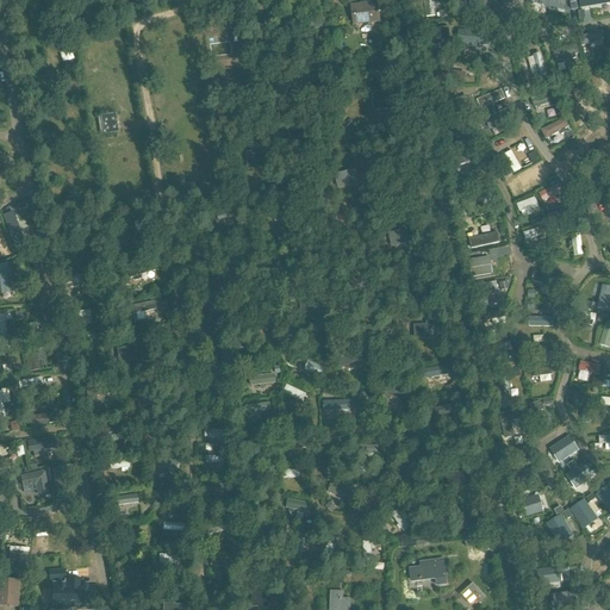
[(433,0),(424,0),(427,17),(436,16),(433,0)]
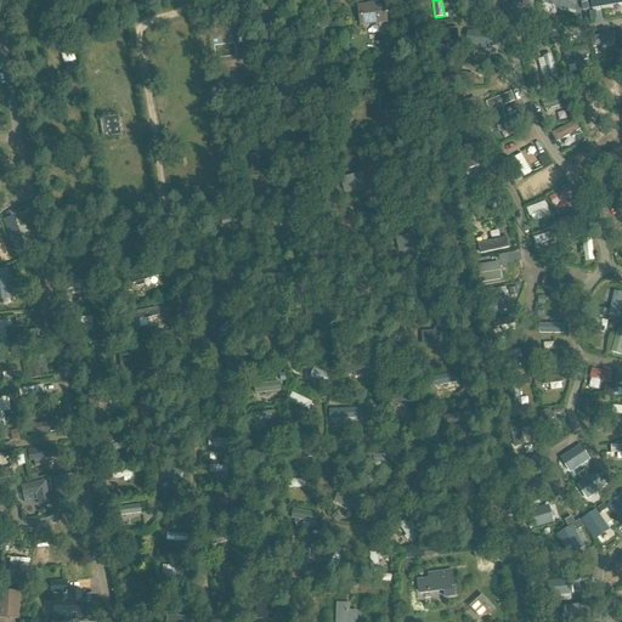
[(468,0),(458,0),(461,11),(469,10),(468,0)]
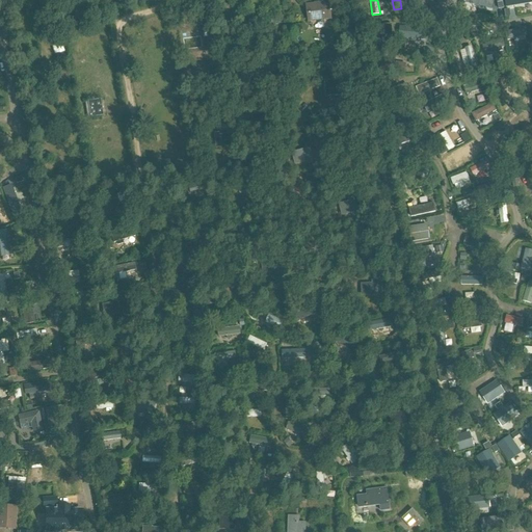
[(422,0),(413,0),(413,9),(423,9),(422,0)]
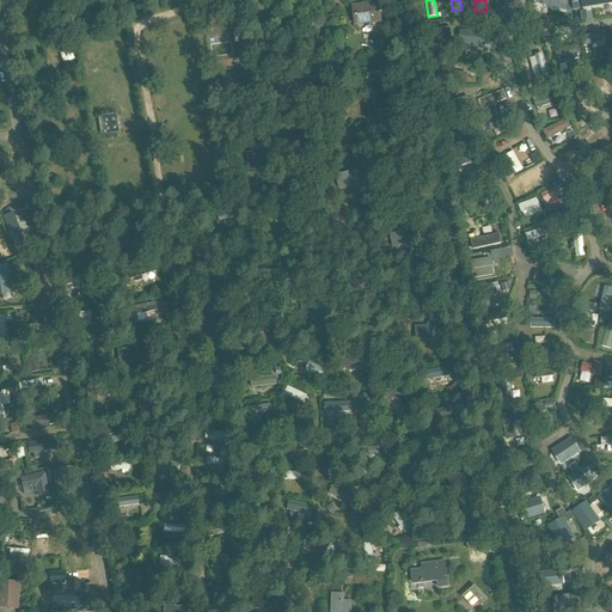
[(538,0),(538,2),(540,4),(540,5),(544,5),(550,6),(567,11),(568,0),(538,0)]
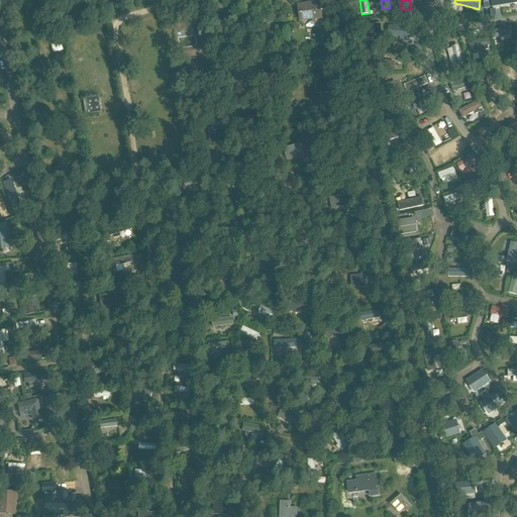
[(70,6),(60,8),(61,18),(76,15),(74,3),(69,4),(70,6)]
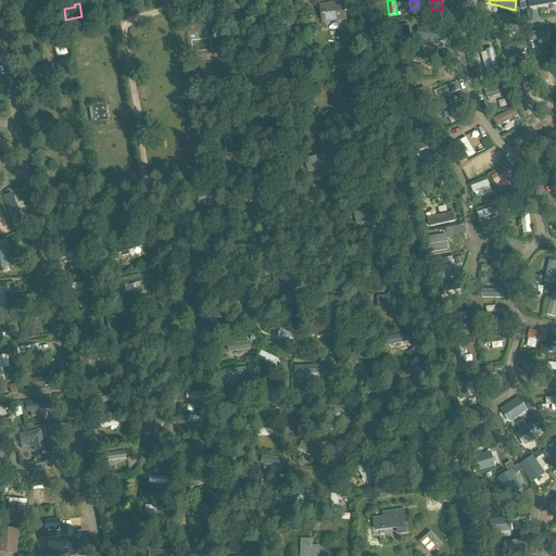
[(342,7),(320,9),(323,24),(344,22),(342,7)]
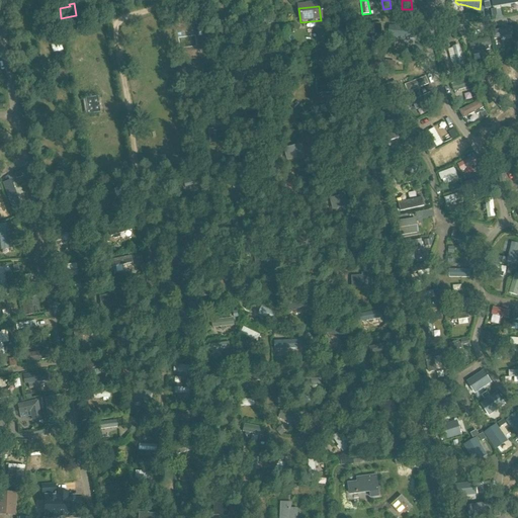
[(390,26),(389,36),(415,38),(416,28),(390,26)]
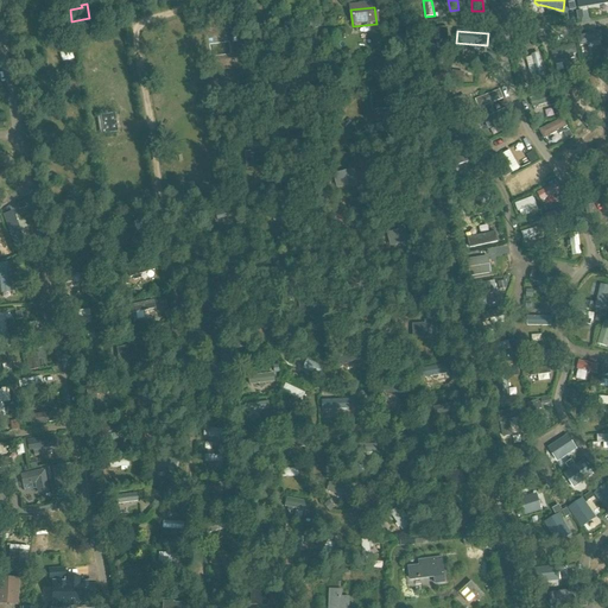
[(601,31),(577,38),(580,46),(594,43),(601,42),(603,40),(601,31)]
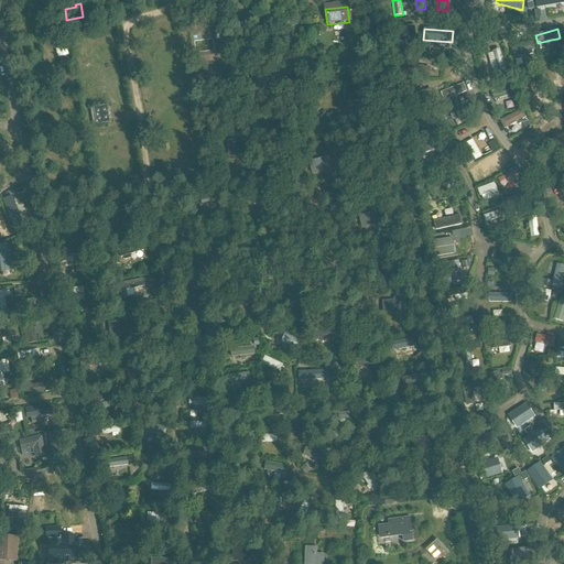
[(238,55),(238,35),(229,35),(228,55),(238,55)]
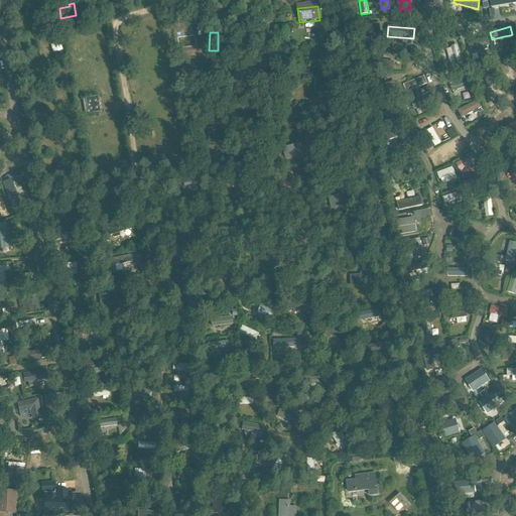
[(488,37),(468,43),(470,50),(490,45),(488,37)]
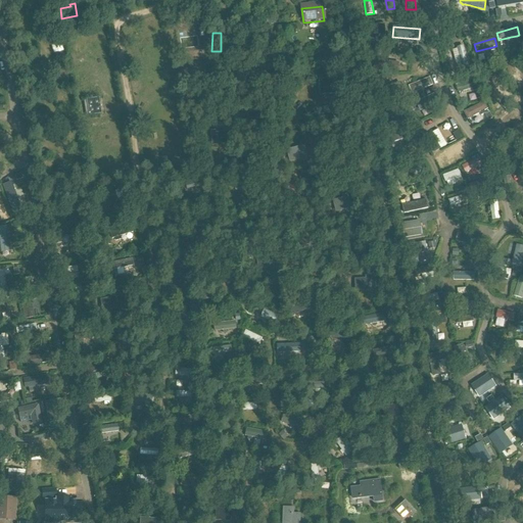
[(469,66),(464,46),(457,48),(458,50),(453,51),(457,68),(462,66),(463,68),(469,66)]
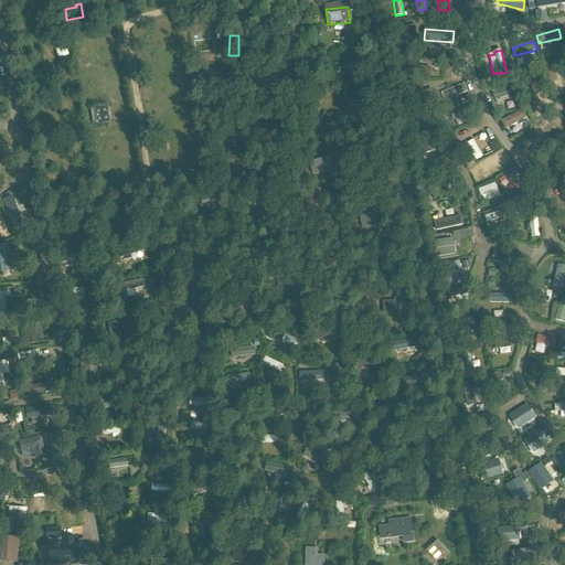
[(59,64),(71,64),(70,51),(59,51),(59,64)]
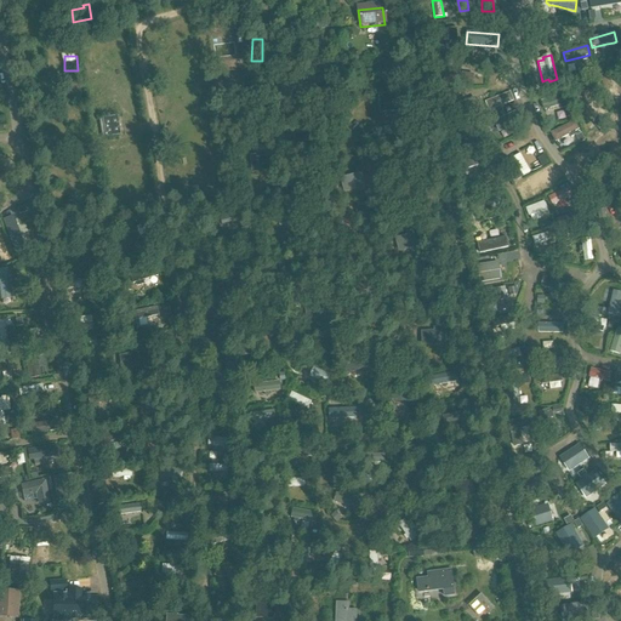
[(446,70),(445,80),(473,85),(474,75),(446,70)]
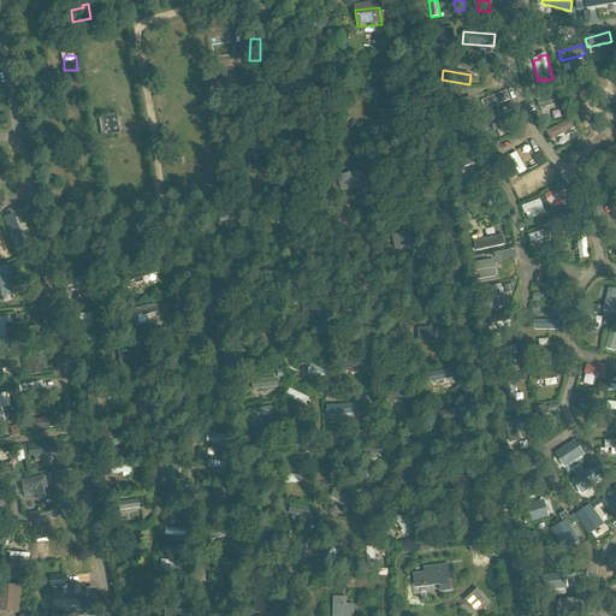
[(562,78),(551,82),(555,92),(566,88),(562,78)]
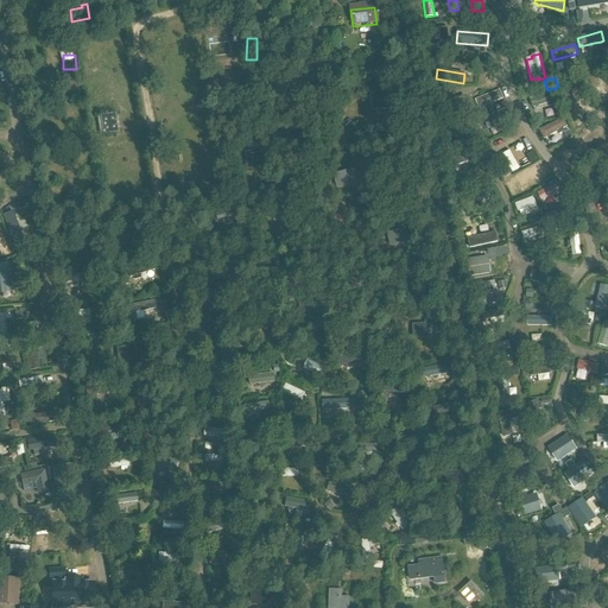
[(600,78),(593,80),(596,102),(603,101),(600,78)]
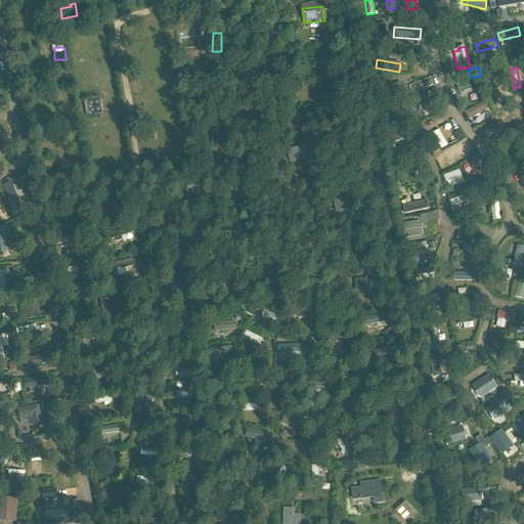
[(431,78),(410,85),(413,93),(434,85),(431,78)]
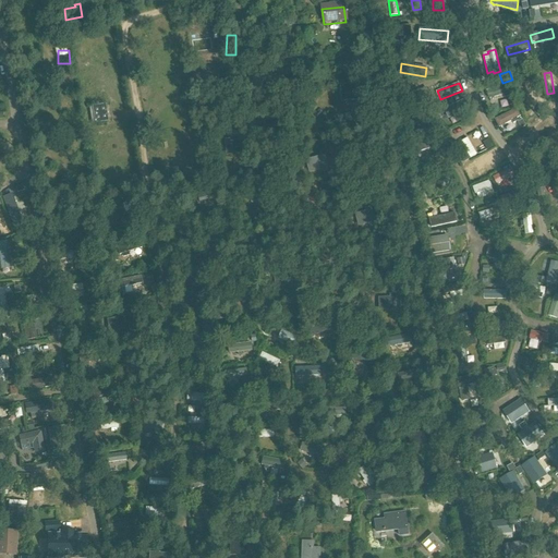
[(353,84),(342,85),(344,101),(358,100),(356,95),(354,95),(353,84)]
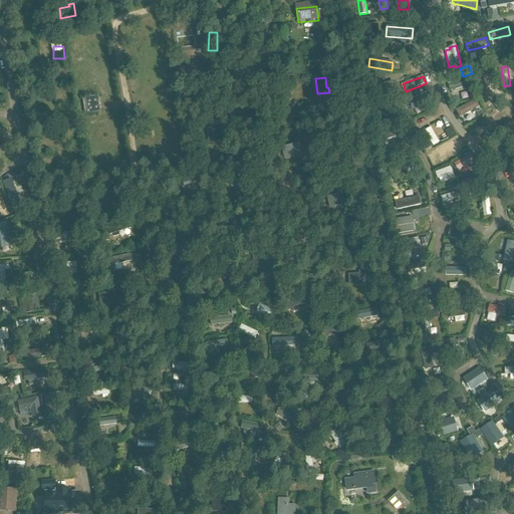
[(468,78),(449,83),(451,91),(471,86),(468,78)]
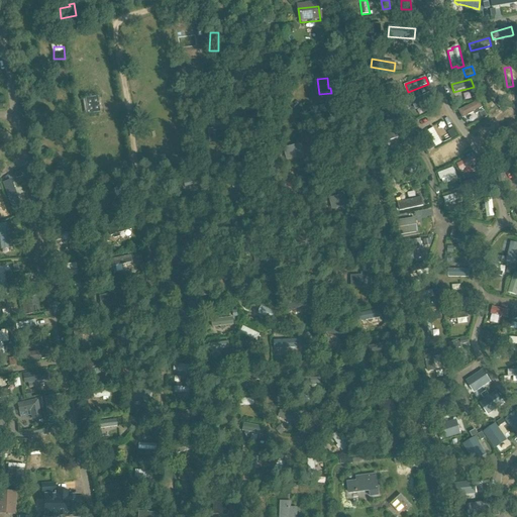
[(395,82),(378,88),(381,95),(398,88),(395,82)]
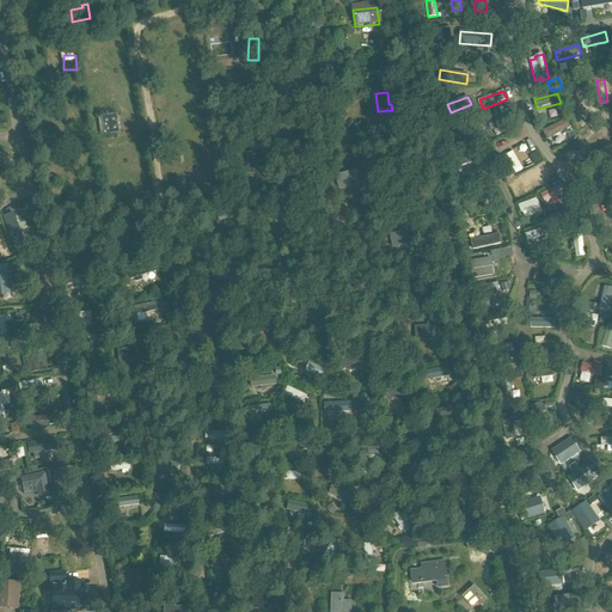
[(484,121),(496,115),(493,105),(479,111),(484,121)]
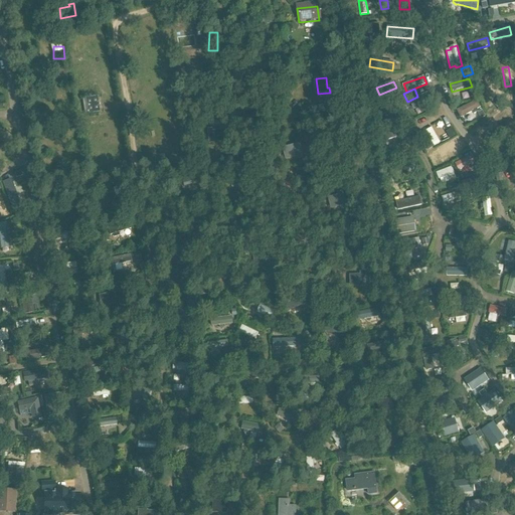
[(431,91),(410,101),(414,109),(435,99),(431,91)]
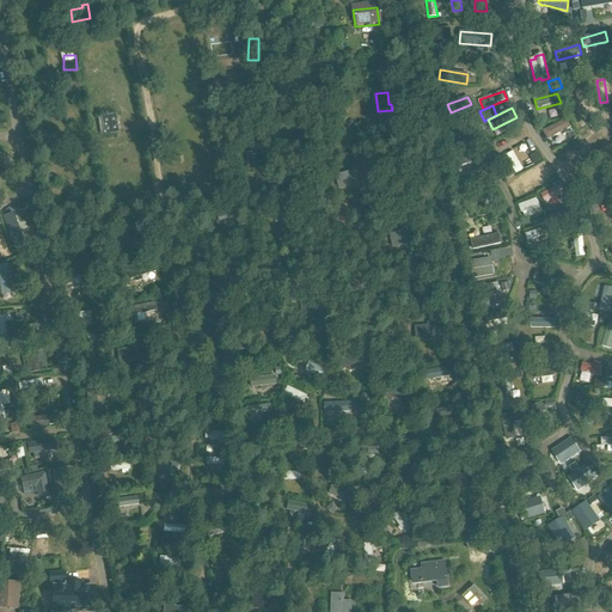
[(116,114),(101,116),(104,134),(118,132),(116,114)]
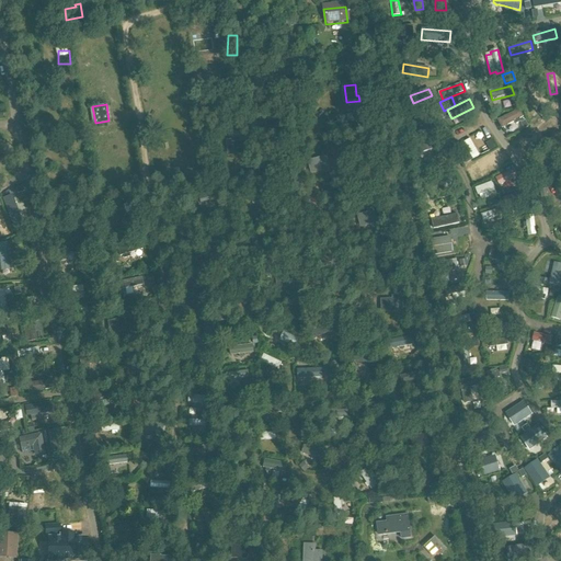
[(519,110),(497,121),(502,128),(514,122),(519,119),(523,117),(519,110)]
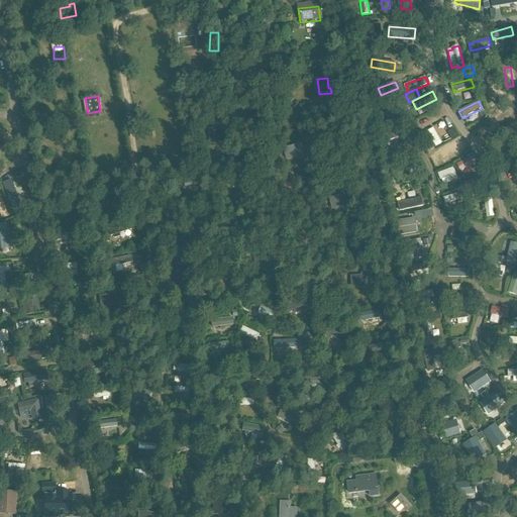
[(400,114),(379,121),(382,129),(402,122),(400,114)]
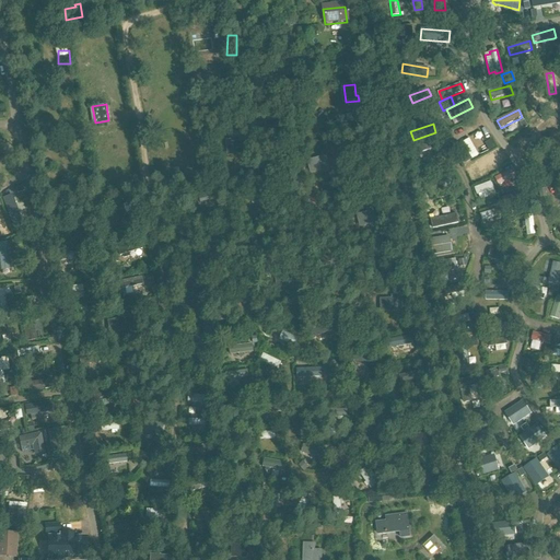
[(543,127),(536,129),(541,146),(548,144),(546,136),(544,129),(543,127)]
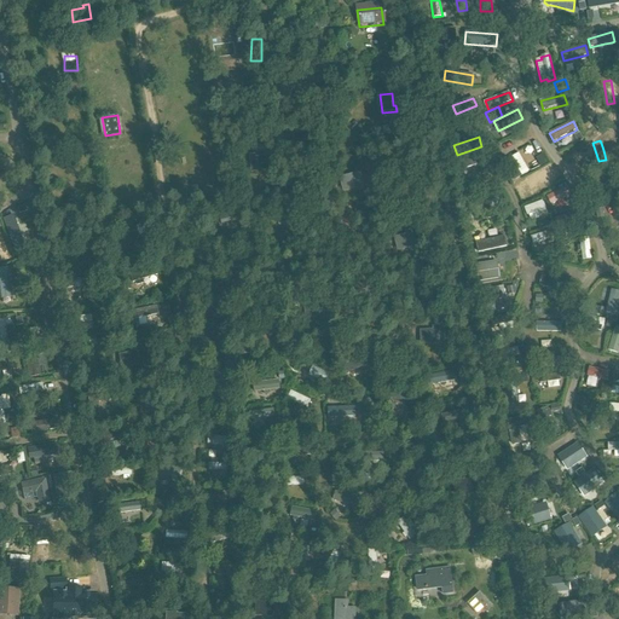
[(520,151),(528,167),(538,162),(530,145),(520,151)]
